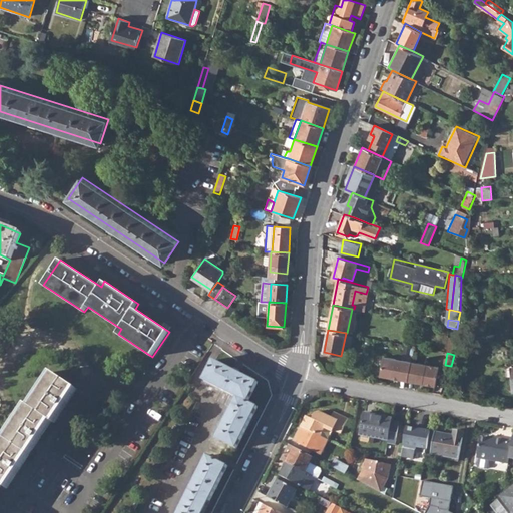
[(411,362),(384,356),(381,371),(384,376),(408,380),(411,362)]
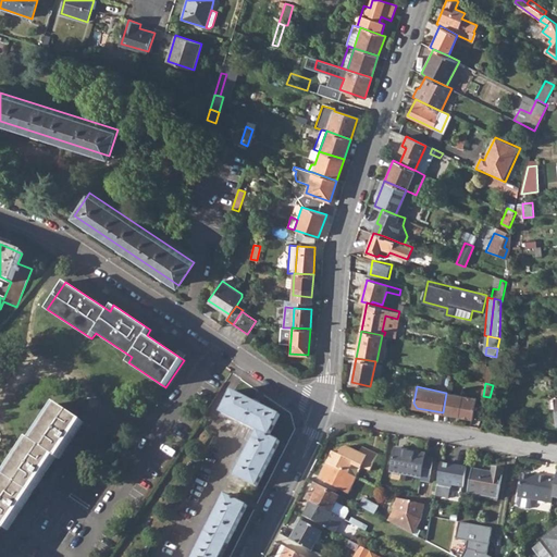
[(234,474),(257,486),(280,442),(269,436),(280,416),(233,391),(222,412),(256,430),(234,474)]
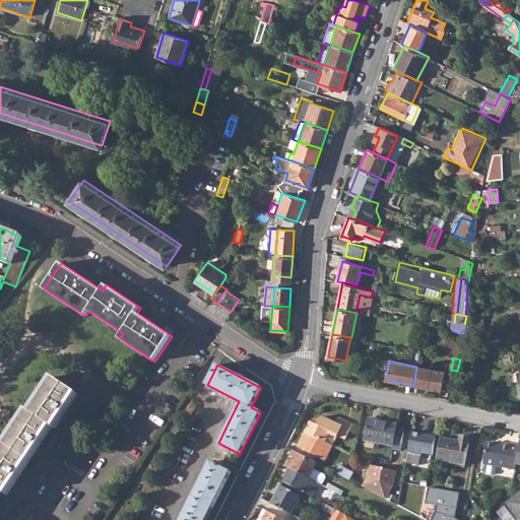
[(416,367),(413,385),(442,390),(445,372),(416,367)]
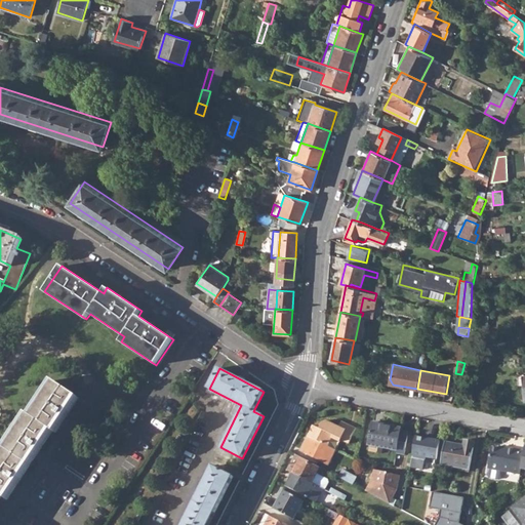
[(79,398),(53,380),(30,414),(27,412),(0,452),(0,498),(2,495),(7,499),(53,431),(56,433),(79,398)]
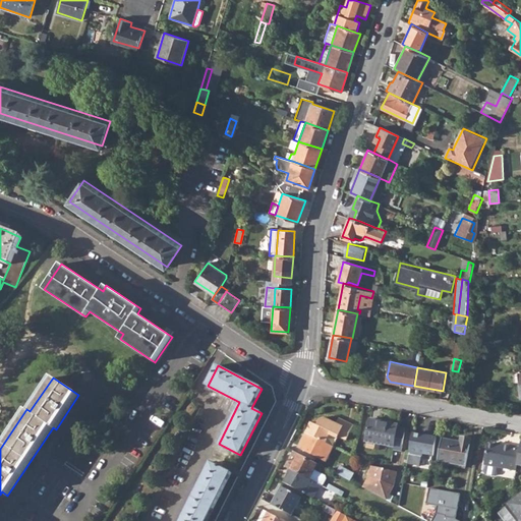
[(305,433),(327,444),(332,436),(339,439),(340,437),(348,441),(355,426),(346,421),(343,426),(324,417),(322,419),(317,425),(311,422),(305,433)]
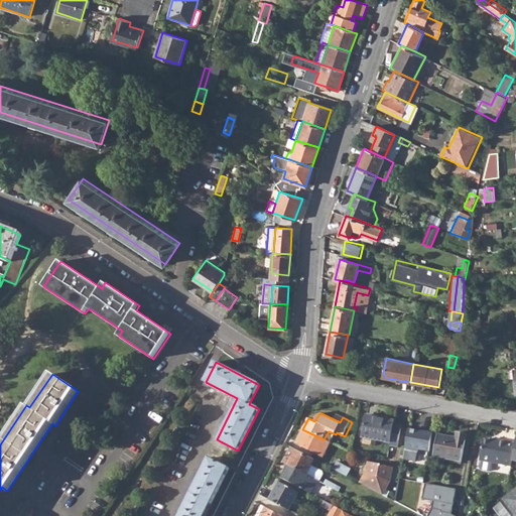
[(363,436),(392,442),(393,432),(395,423),(395,420),(367,415),(363,436)]
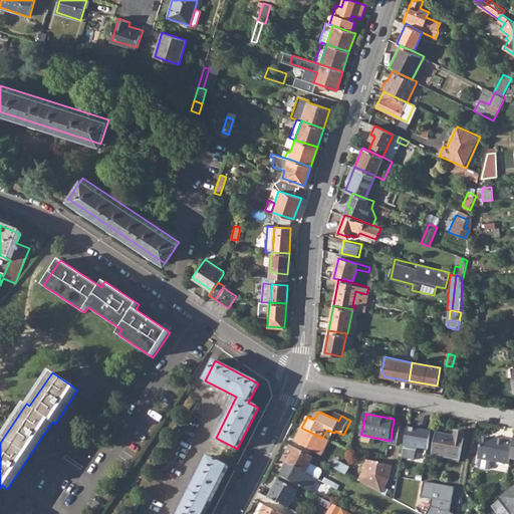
[(391,441),(390,444),(396,445),(398,446),(402,423),(394,422),(392,431),(391,441)]
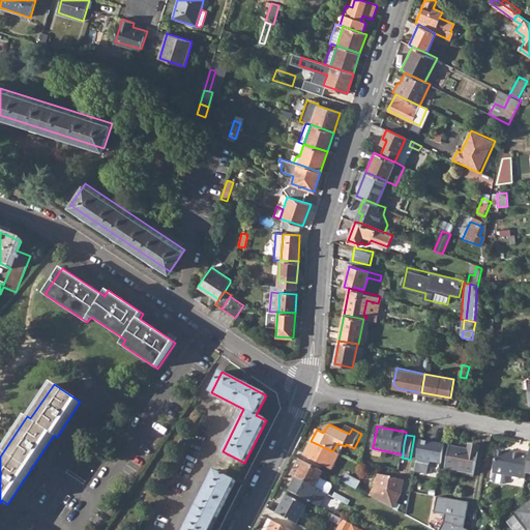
[(304,455),(332,470),(340,454),(332,451),(311,441),(304,455)]
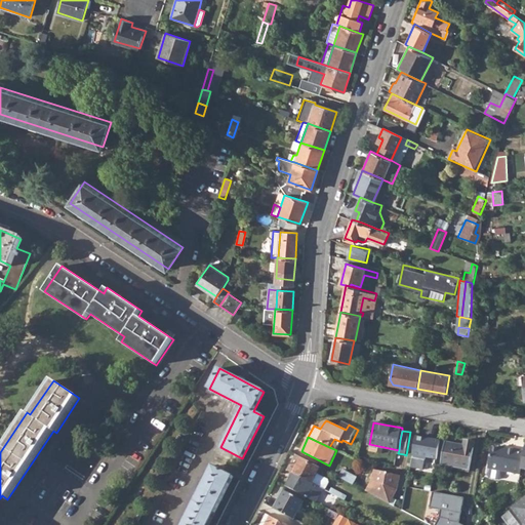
[(438,459),(441,441),(417,437),(413,457),(427,460),(427,457),(438,459)]
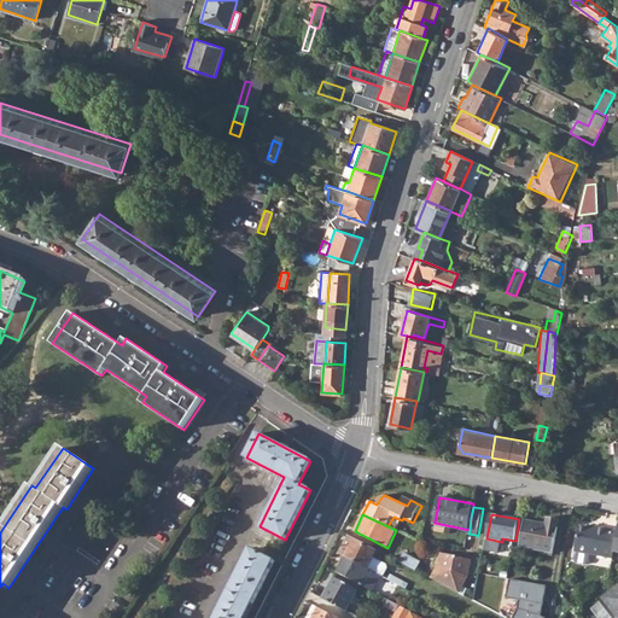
[(520,547),(553,553),(559,520),(548,518),(547,524),(525,520),(520,547)]
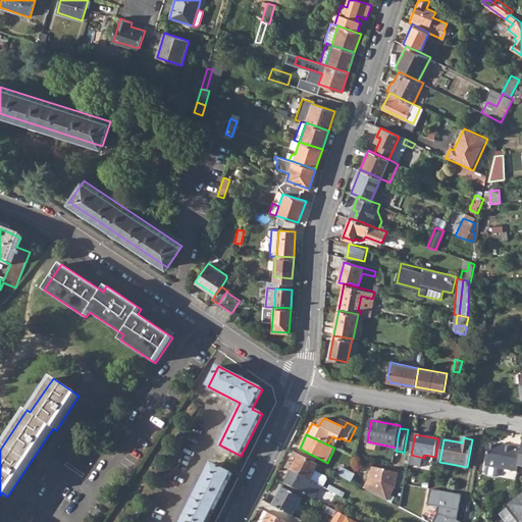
[(500,467),(518,470),(519,465),(521,448),(504,445),(503,447),(498,446),(489,444),(485,464),(486,465),(500,467)]
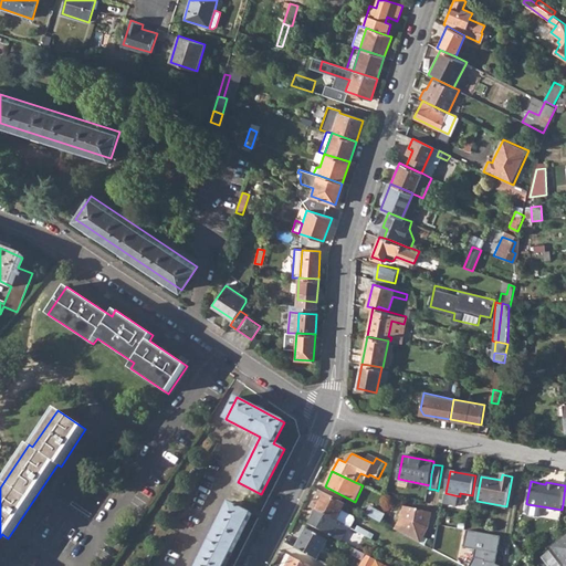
[(436,490),(429,489),(427,502),(433,503),(436,490)]
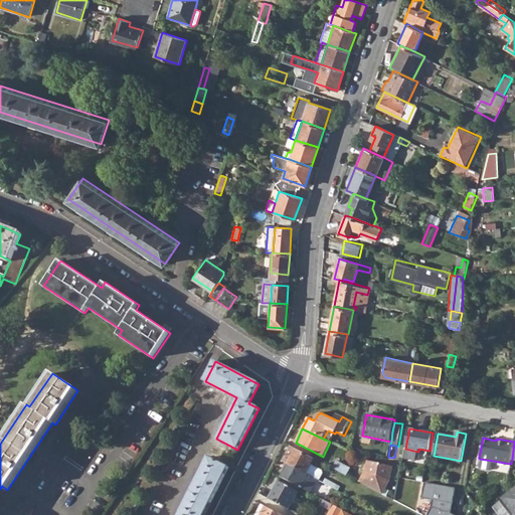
[(313,460),(296,451),(291,448),(283,462),(289,465),(306,474),(310,476),(315,479),(317,480),(319,481),(323,473),(322,471),(310,465),(313,460)]
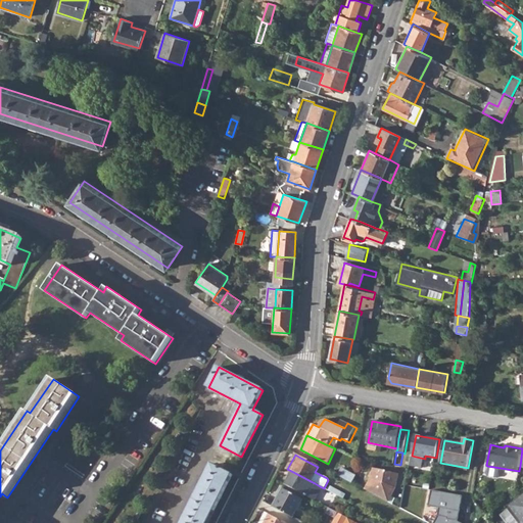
[(179,522),(206,522),(232,475),(209,464),(179,522)]
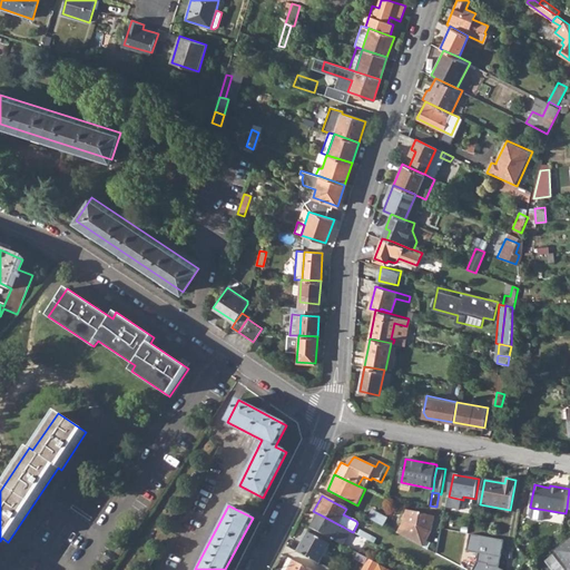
[(546,510),(531,508),(530,514),(531,518),(542,519),(544,518),(546,510)]
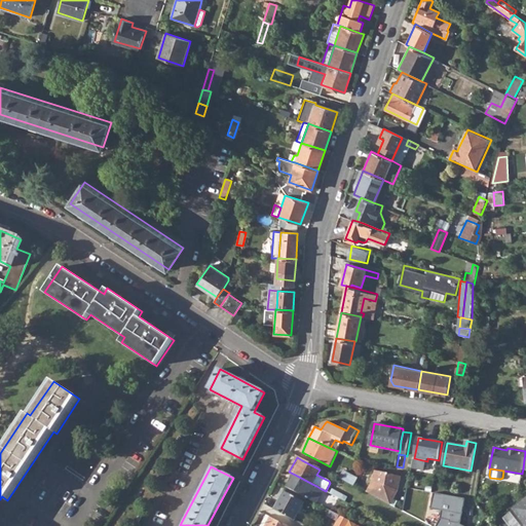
[(340,478),(354,486),(358,479),(344,472),(340,478)]
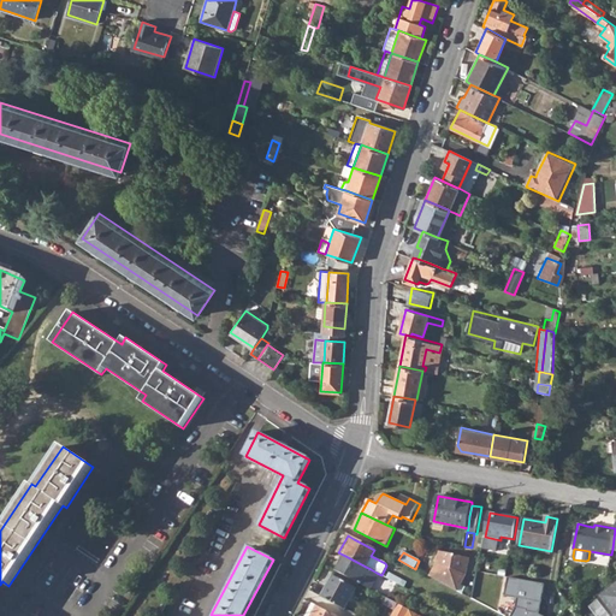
[(440,552),(437,564),(431,578),(458,592),(462,585),(467,575),(471,560),(440,552)]
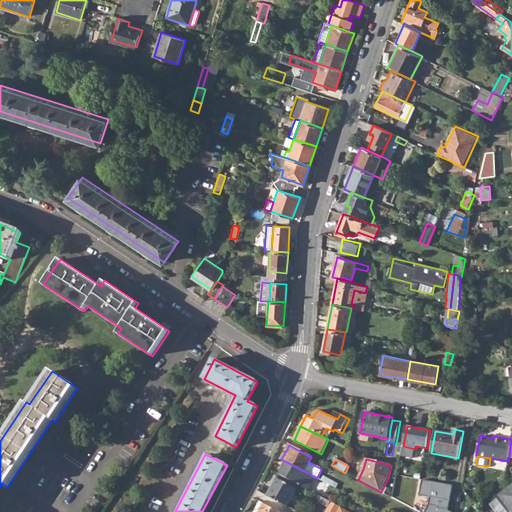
[(280,474),(309,490),(315,477),(313,476),(308,473),(304,471),(287,462),(280,474)]
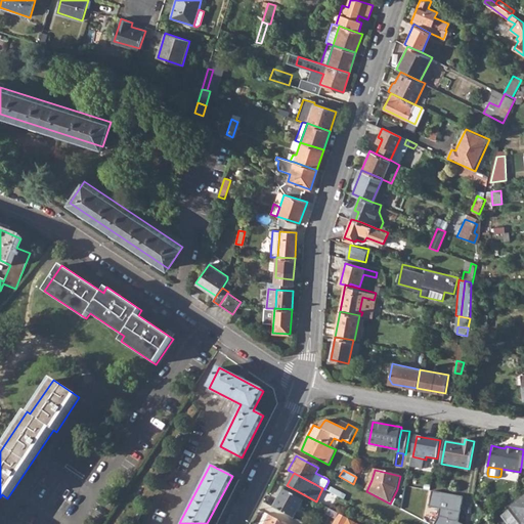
[(273,509),(293,520),(303,500),(284,490),(273,509)]
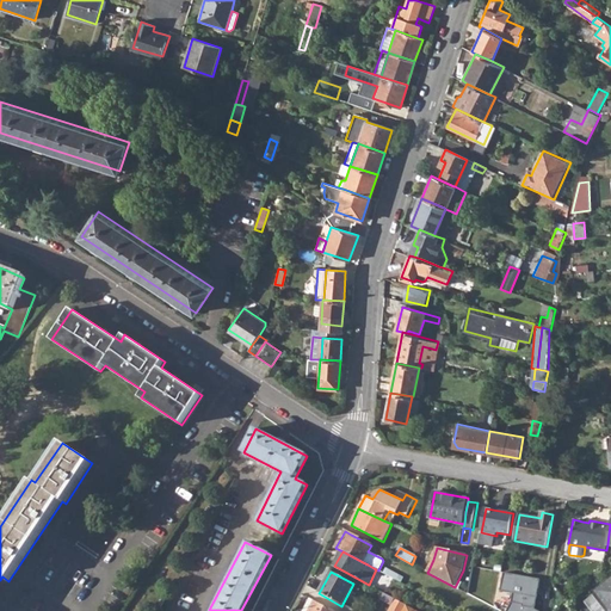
[(539,580),(504,573),(500,591),(514,593),(513,602),(507,610),(538,610),(535,609),(539,580)]
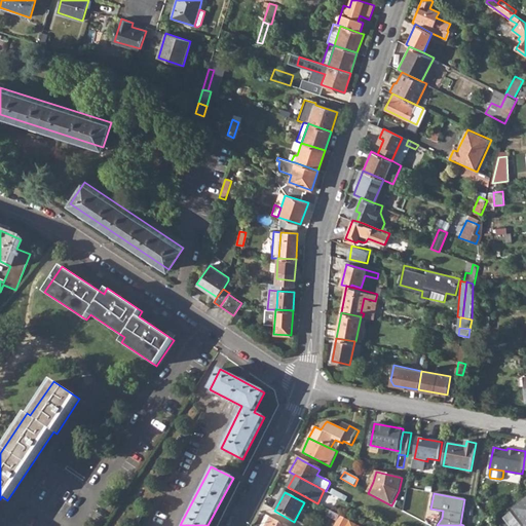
[(525,525),(525,500),(502,519),(508,525),(525,525)]
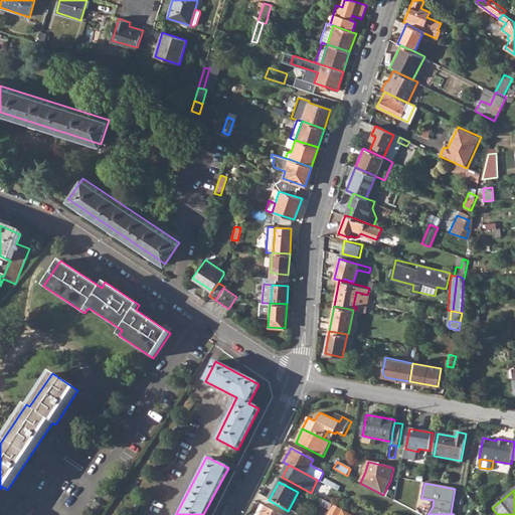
[(312,502),(321,507),(324,500),(316,496),(312,502)]
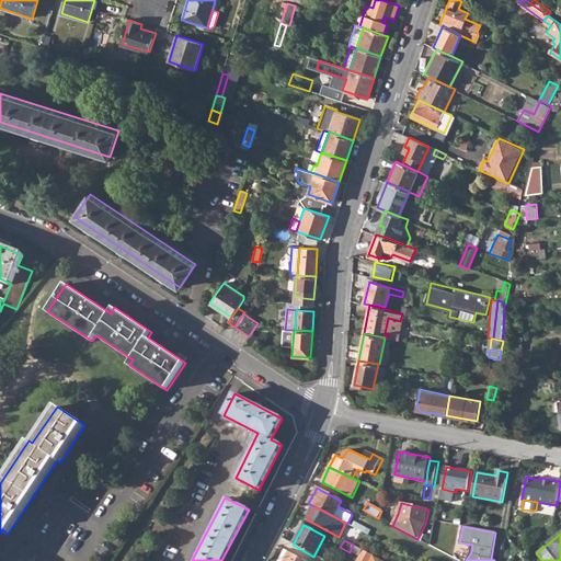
[(306,560),(285,549),(278,560),(306,560)]
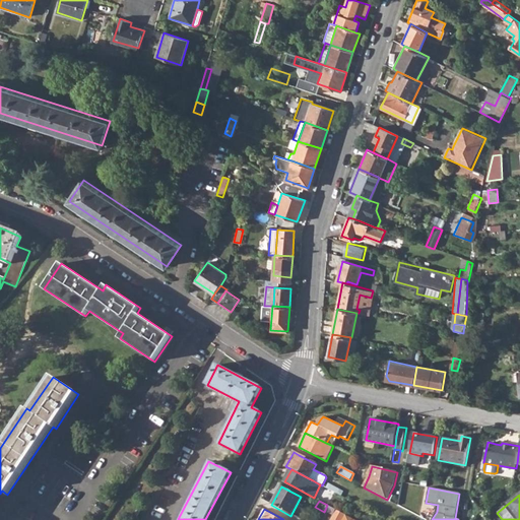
[(355,519),(336,510),(331,519),(355,519)]
